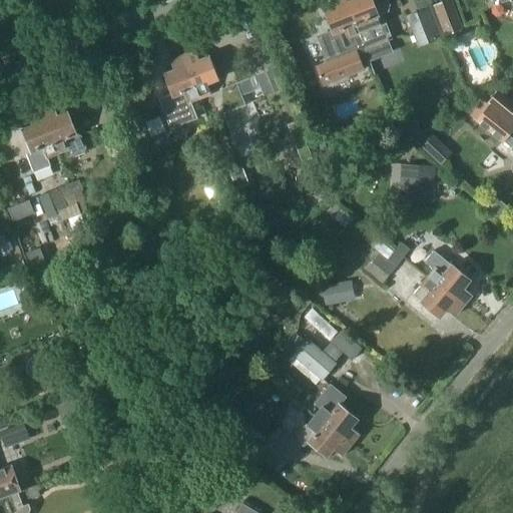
[(332,30),(317,36),(327,61),(314,66),(323,87),(365,70),(361,60),(369,57),(365,47),(360,35),(346,0),(331,0),(334,7),(325,11),(332,30)]
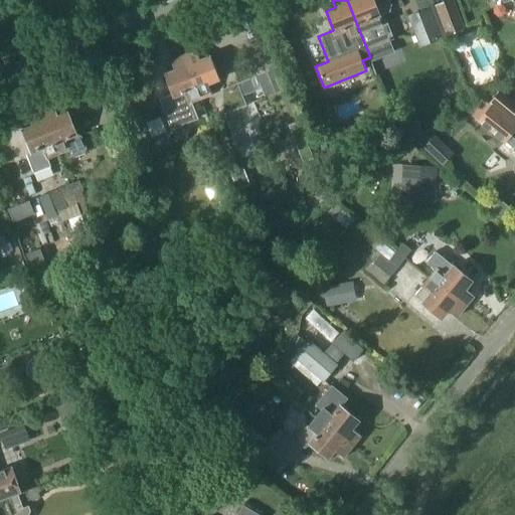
[(347,0),(361,35),(366,47),(388,39),(389,39),(391,38),(392,37),(386,20),(382,22),(379,13),(389,9),(390,4),(388,0),(347,0)]
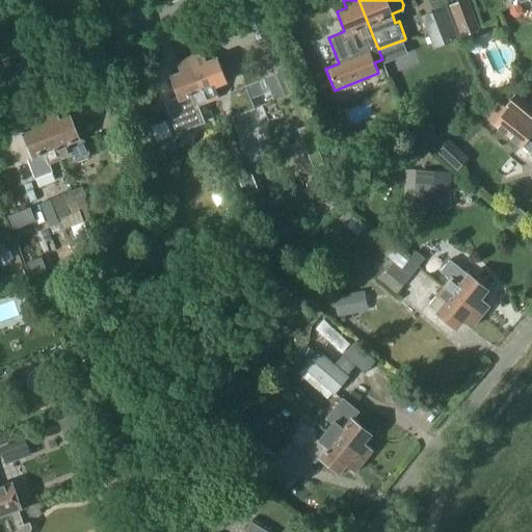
[(468,0),(463,0),(450,5),(461,37),(480,30),(468,0)]
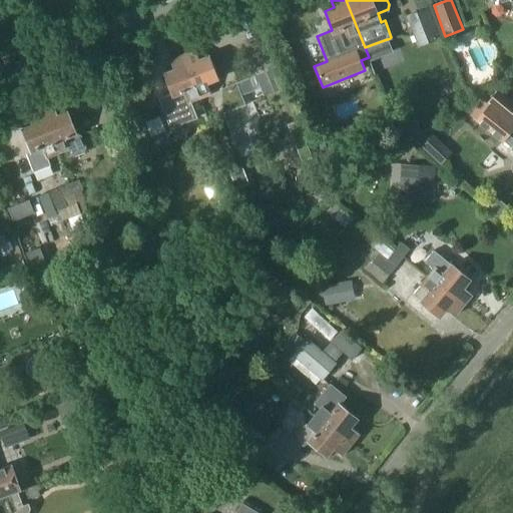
[(407,15),(419,45),(438,37),(426,8),(407,15)]
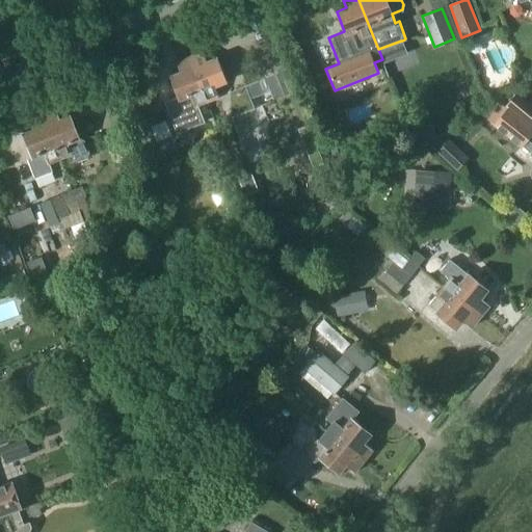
[(216,124),(255,108),(246,86),(231,91),(217,57),(207,61),(203,51),(190,56),(208,101),(216,124)]
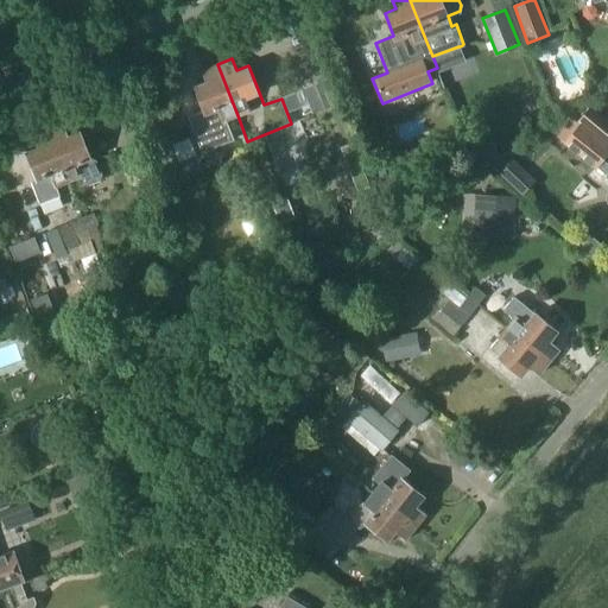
[(225,120),(238,115),(217,64),(202,70),(207,82),(195,87),(204,112),(191,118),(203,149),(232,138),(225,120)]
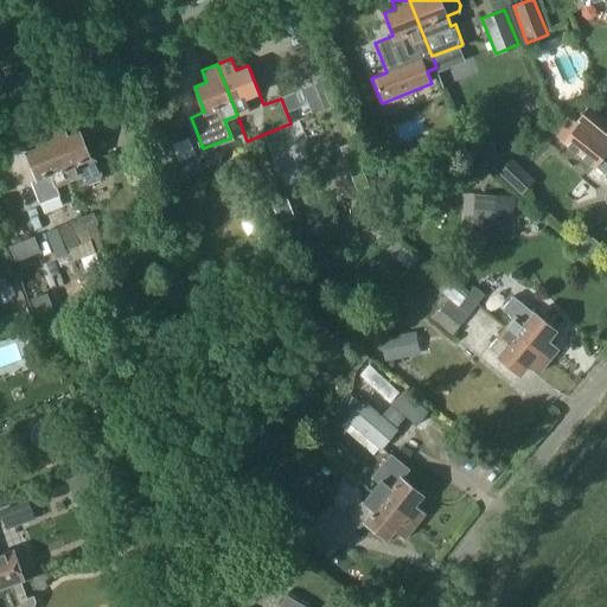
[(302,89),(312,115),(300,120),(306,138),(319,134),(313,116),(340,107),(328,80),(302,89)]
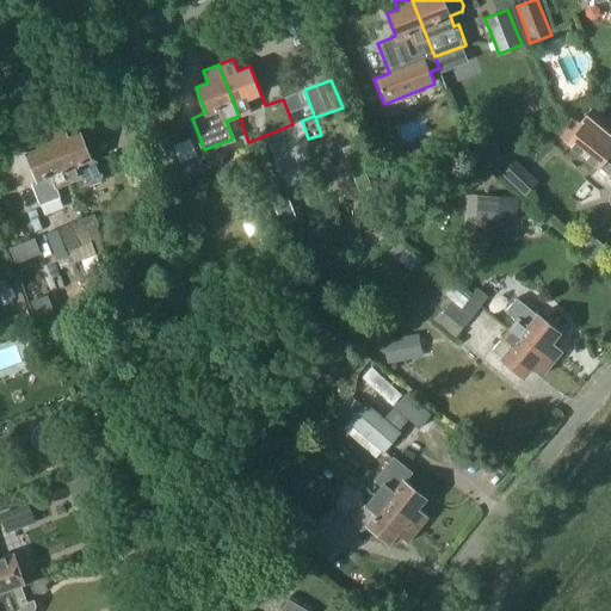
[(610,121),(594,107),(582,121),(610,144),(610,121)]
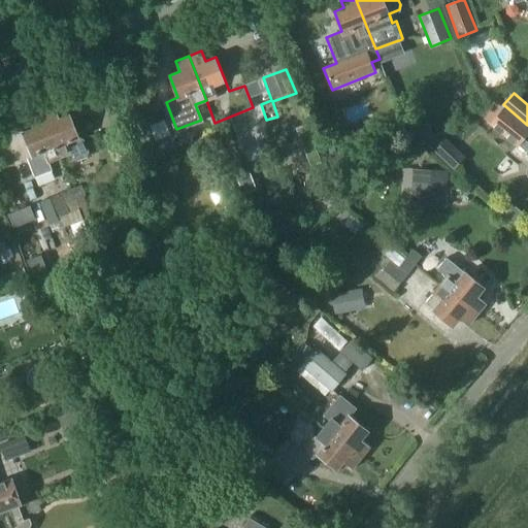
[(527,125),(503,104),(501,107),(492,100),(479,117),(517,147),(518,145),(527,153),(525,155),(527,156),(527,168),(527,170),(527,175),(527,177),(527,125)]
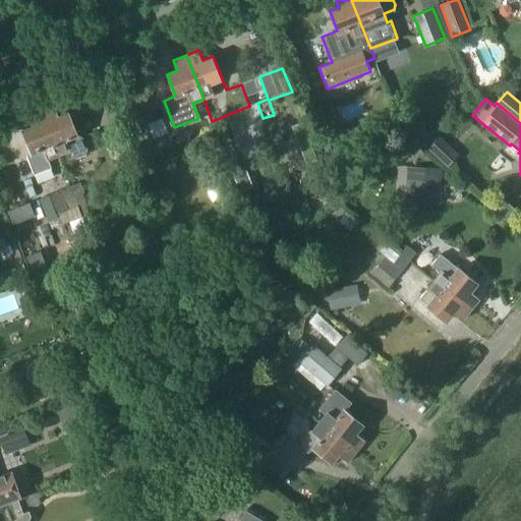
[(59,117),(55,107),(43,112),(59,156),(69,152),(71,157),(76,159),(85,155),(88,150),(82,138),(77,136),(68,113),(59,117)]
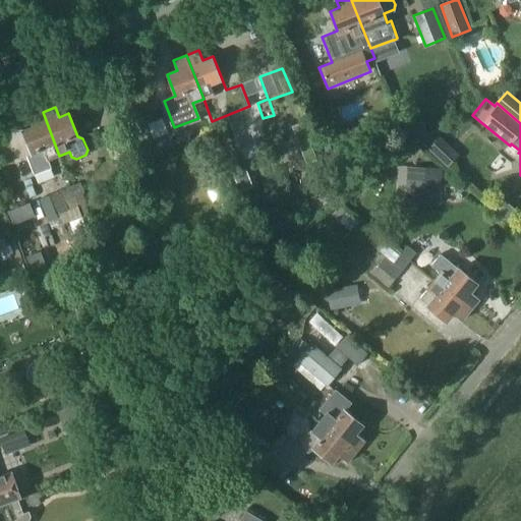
[(35,175),(52,168),(48,160),(59,156),(43,112),(29,117),(33,127),(22,131),(32,155),(26,156),(35,175)]
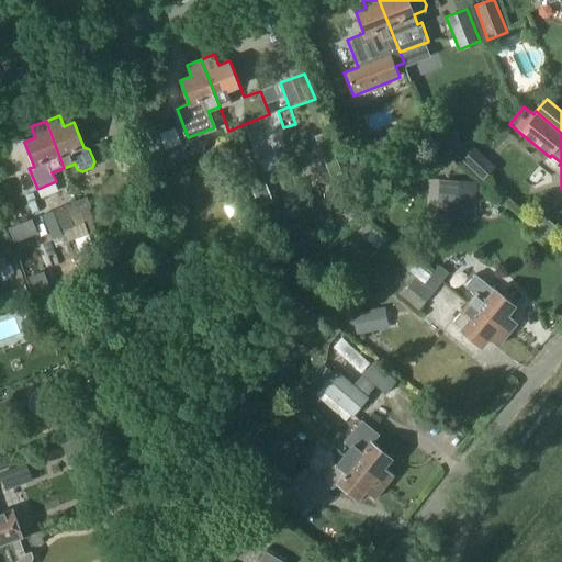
[(444,156),(463,147),(456,132),(437,142),(444,156)]
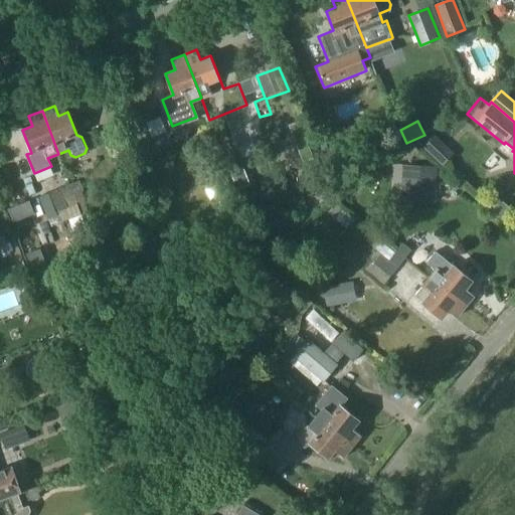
[(199,156),(220,148),(212,127),(191,135),(199,156)]
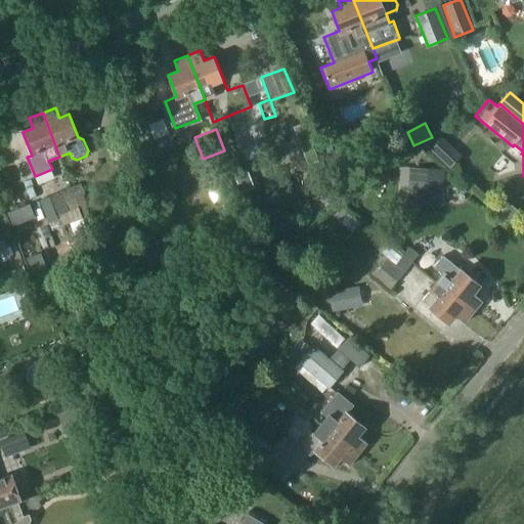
[(450,169),(462,157),(442,138),(431,150),(450,169)]
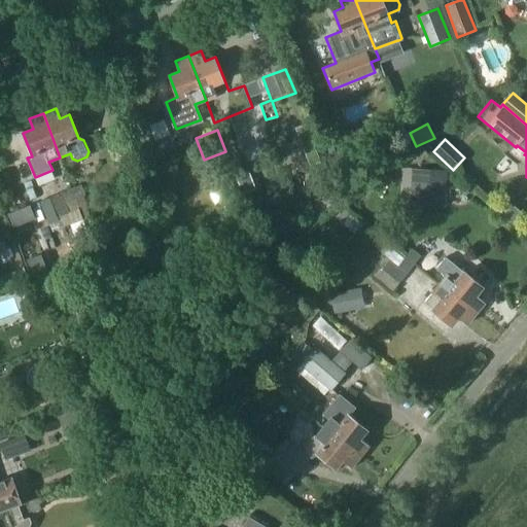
[(402,146),(408,154),(414,150),(409,142),(402,146)]
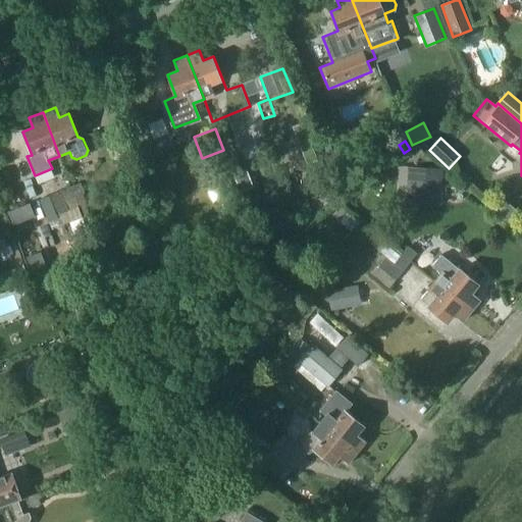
[(400,167),(398,200),(442,202),(445,170),(400,167)]
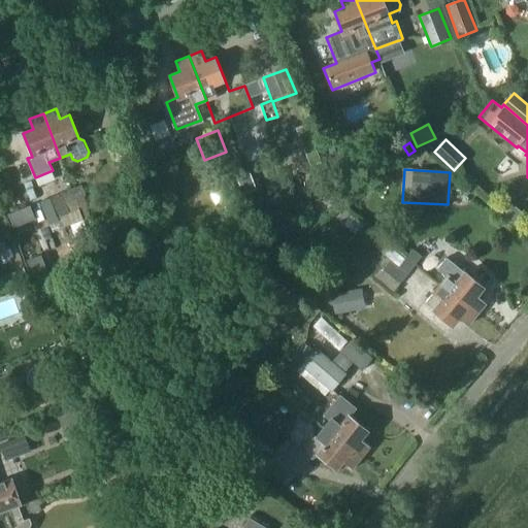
[(240,186),(253,180),(250,172),(236,177),(240,186)]
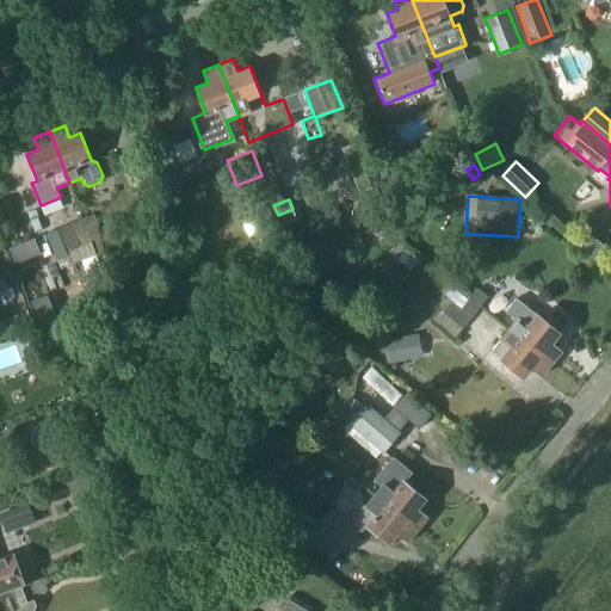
[(82,220),(87,232),(99,227),(94,215),(82,220)]
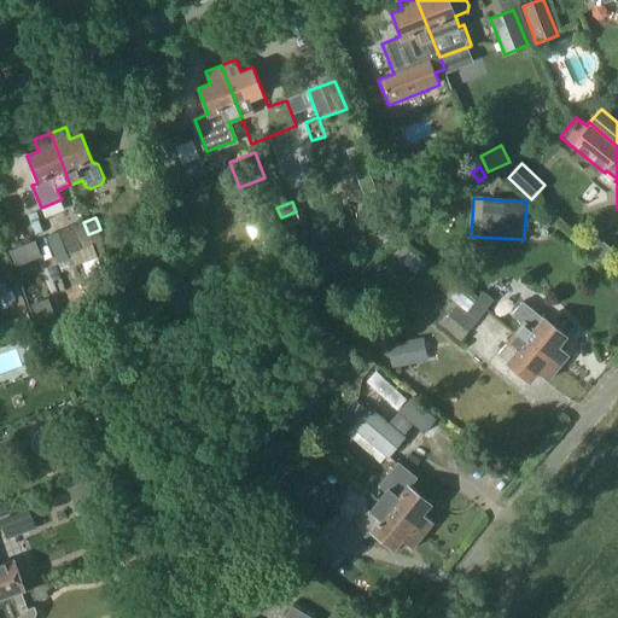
[(261,221),(246,227),(254,242),(268,235),(261,221)]
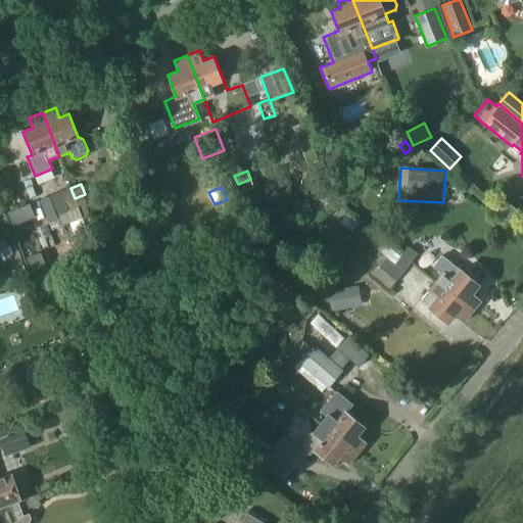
[(78,207),(75,198),(70,188),(49,196),(57,216),(68,211),(68,210),(78,207)]
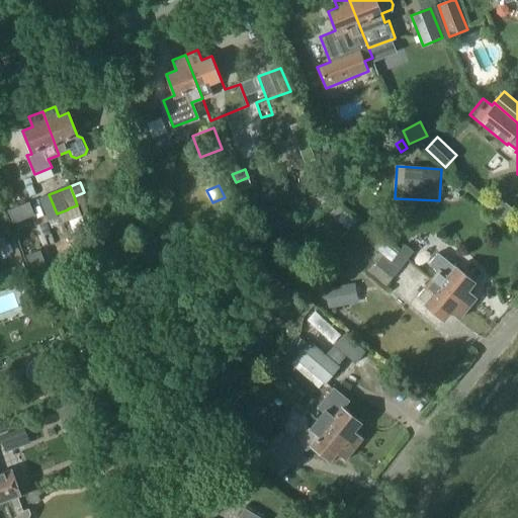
[(337,221),(349,231),(357,221),(345,210),(337,221)]
